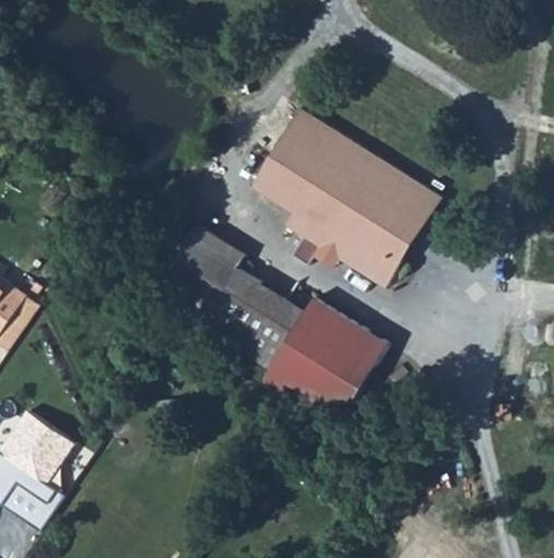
[(291,252),(307,263),(313,256),(319,245),(339,257),(338,259),(384,287),(441,196),(301,106),(251,185),(293,210),(284,223),(302,234),(291,252)]
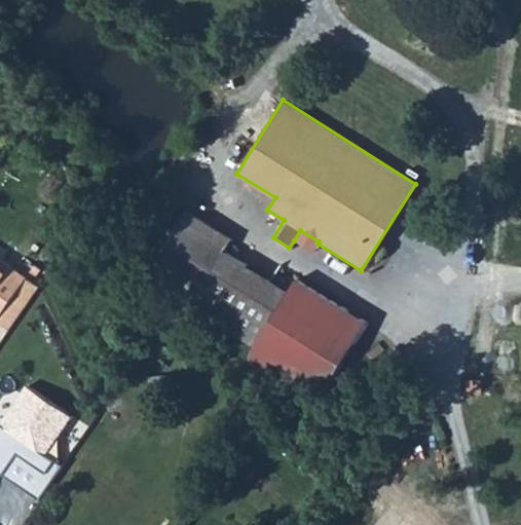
[(186,208),(150,266),(189,304),(252,344),(244,358),(272,377),(326,383),(365,323),(294,278),(286,292),(220,250),(229,235),(186,208)]
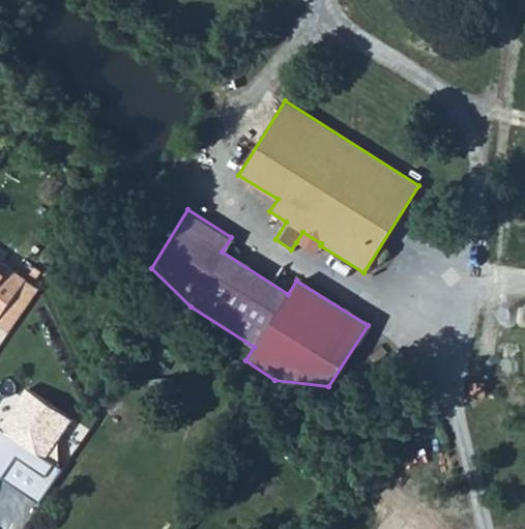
[(296,242),(315,254),(320,245),(321,243),(302,232),(296,242)]
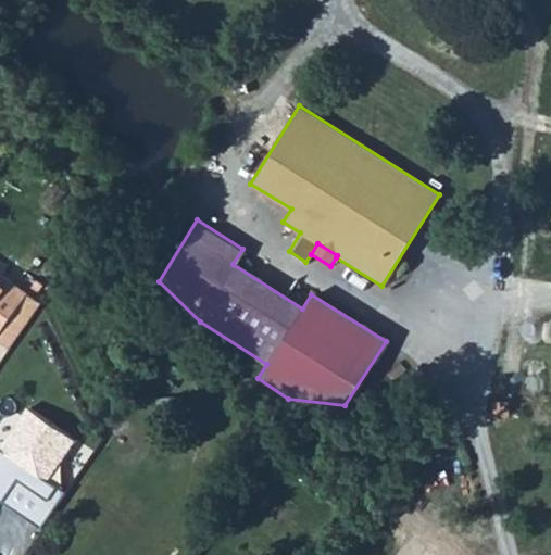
[(0,307),(12,291),(0,284),(0,307)]
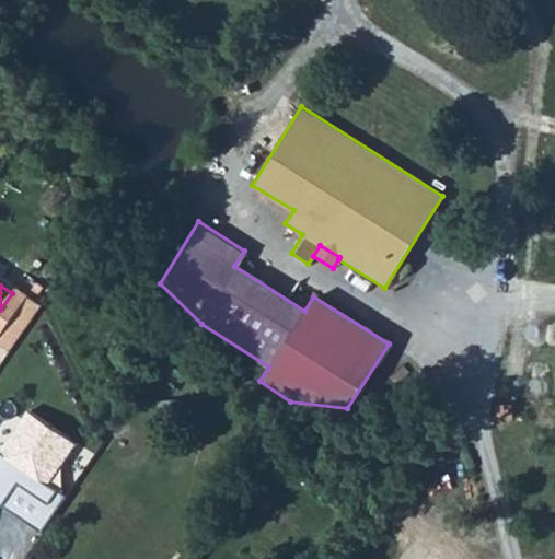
[(25,414),(0,451),(0,505),(39,533),(62,497),(44,484),(71,444),(25,414)]
